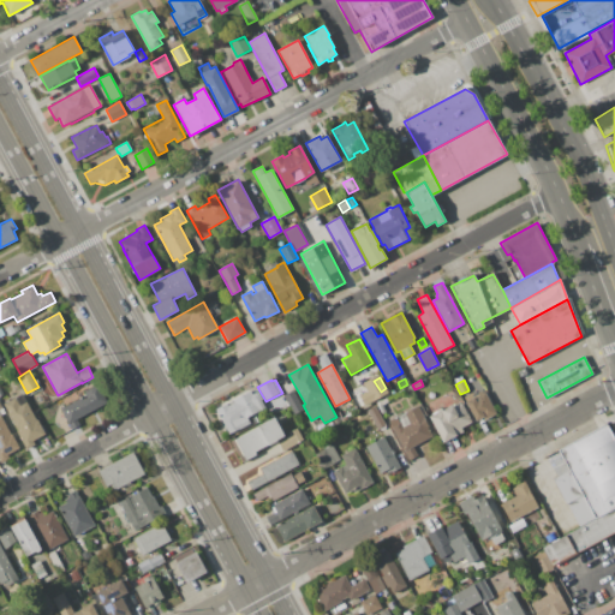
[(107,402),(77,419),(79,424),(71,429),(60,410),(87,394),(84,390),(96,384),(107,402)]
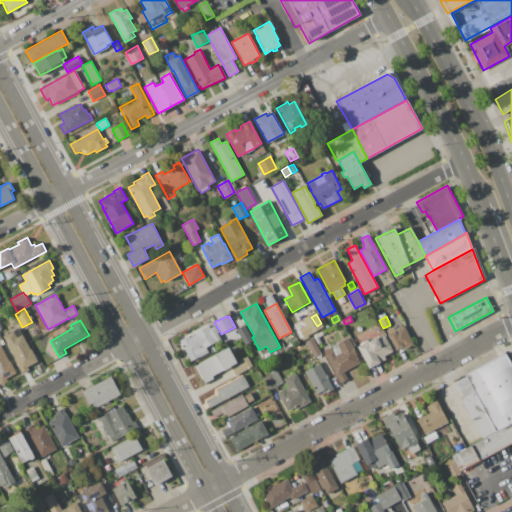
[(291,327),(304,320),(311,331),(297,338),(291,327)]
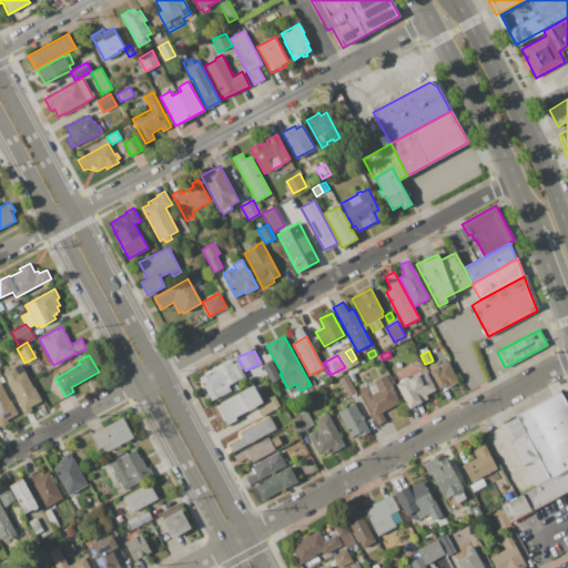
[(262,365),(271,359),(280,377),(272,382),(262,365)]
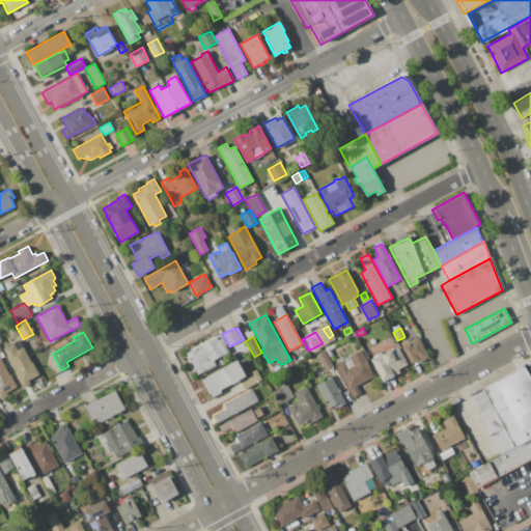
[(186,354),(196,347),(197,350),(202,347),(201,345),(217,337),(218,340),(223,337),(227,344),(226,345),(229,352),(214,361),(216,365),(197,375),(186,354)]
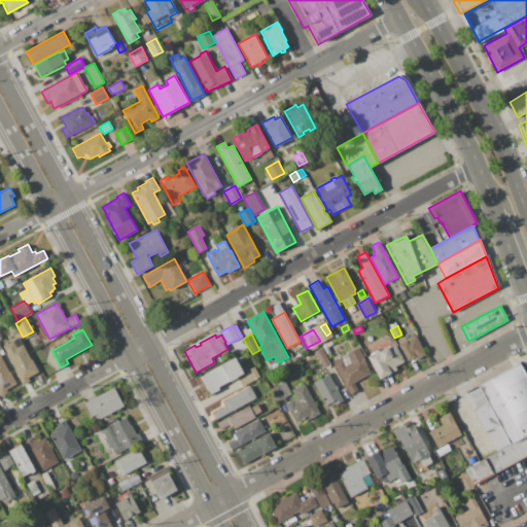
[(415,336),(425,353),(415,359),(414,357),(408,360),(398,345),(410,339),(409,337),(413,335),(414,337),(415,336)]
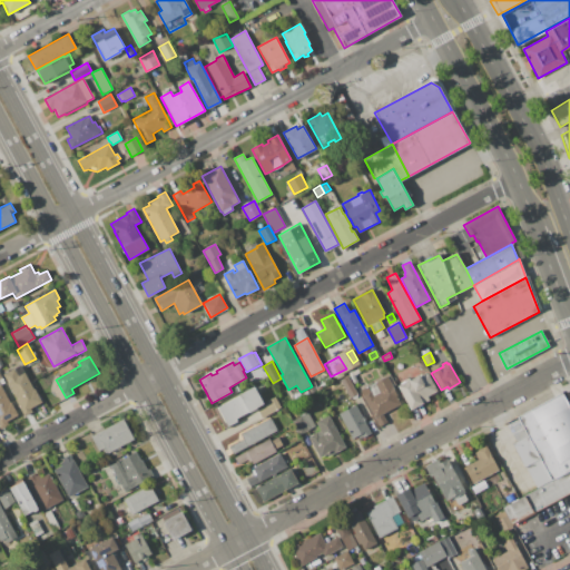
[(3,374),(20,364),(33,389),(35,387),(42,401),(30,409),(32,412),(25,416),(15,399),(16,397),(3,374)]
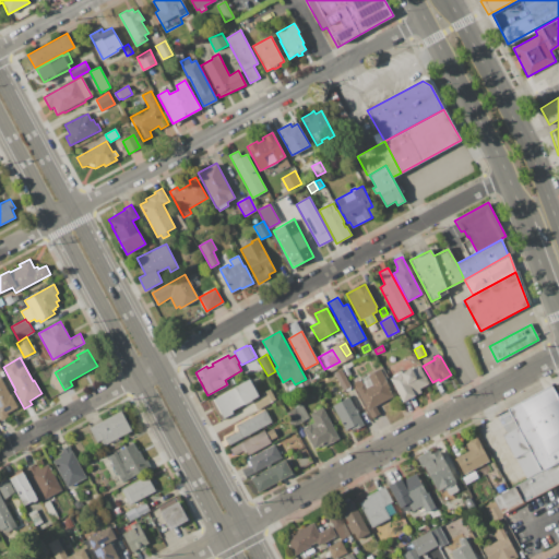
[(390,378),(402,371),(403,372),(412,368),(413,370),(419,366),(429,382),(418,389),(420,392),(403,402),(390,378)]
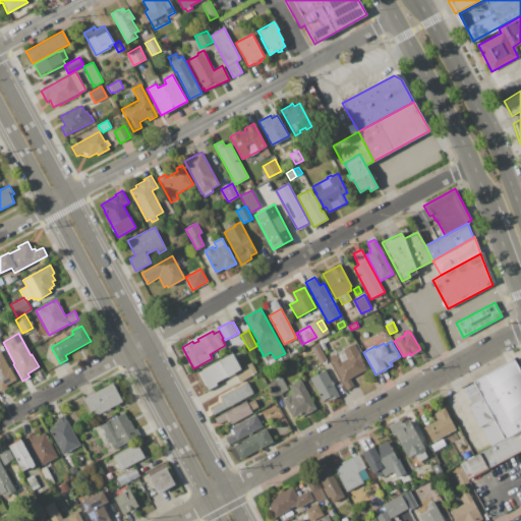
[(310,347),(317,343),(327,360),(320,364),(310,347)]
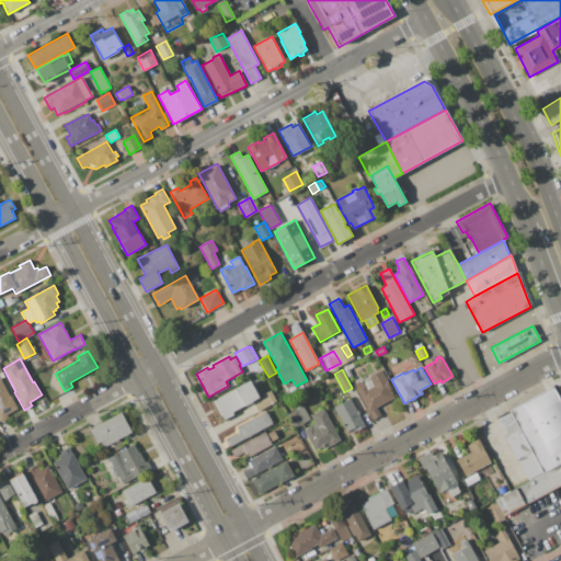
[(354,384),(362,380),(362,381),(381,370),(396,397),(377,408),(381,415),(374,419),(354,384)]
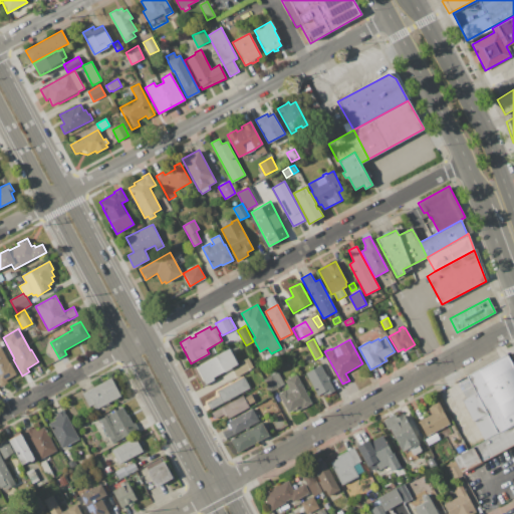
[(0,346),(9,362),(10,361),(17,373),(6,380),(8,383),(1,388),(0,386),(0,346)]
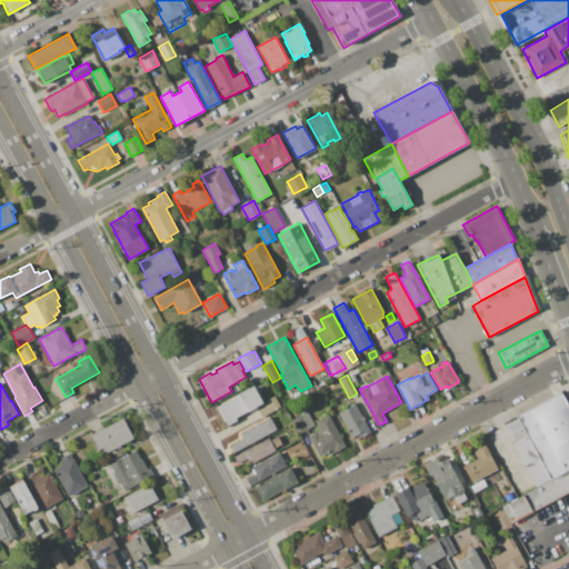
[(217,406),(239,395),(239,393),(253,386),(263,405),(247,413),(247,412),(236,418),(238,421),(228,427),(217,406)]
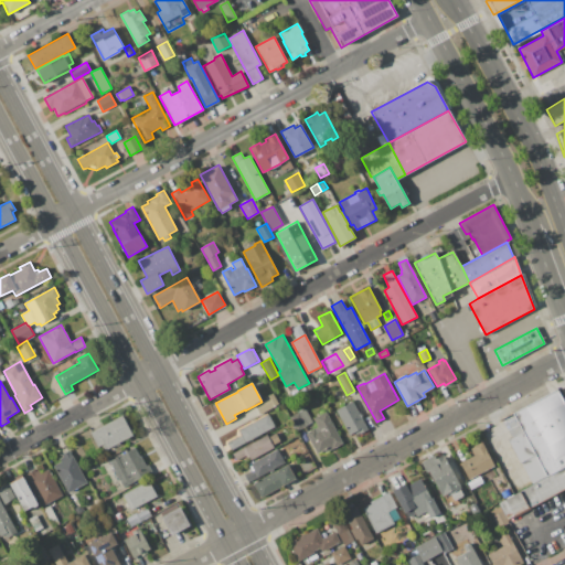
[(512,413),(556,388),(564,403),(564,402),(564,489),(530,507),(521,490),(546,475),(535,455),(519,464),(505,440),(522,432),(512,413)]
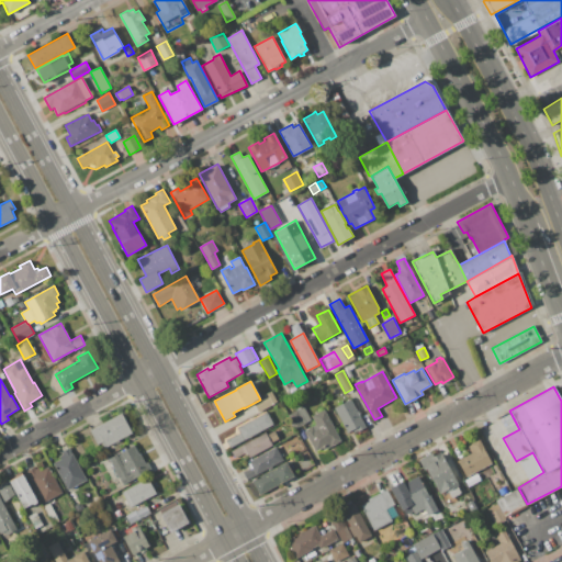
[(259,412),(254,403),(265,397),(263,395),(271,391),(278,402),(259,412)]
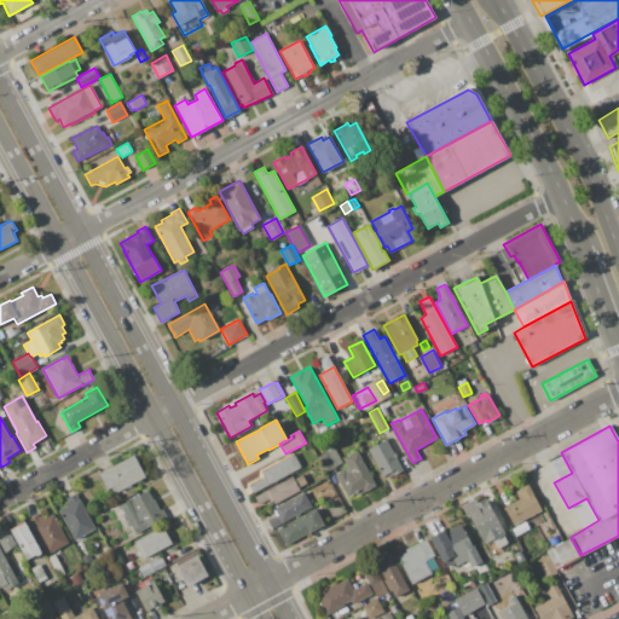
[(386,439),(403,472),(395,475),(394,474),(391,476),(388,473),(382,476),(368,449),(386,439)]
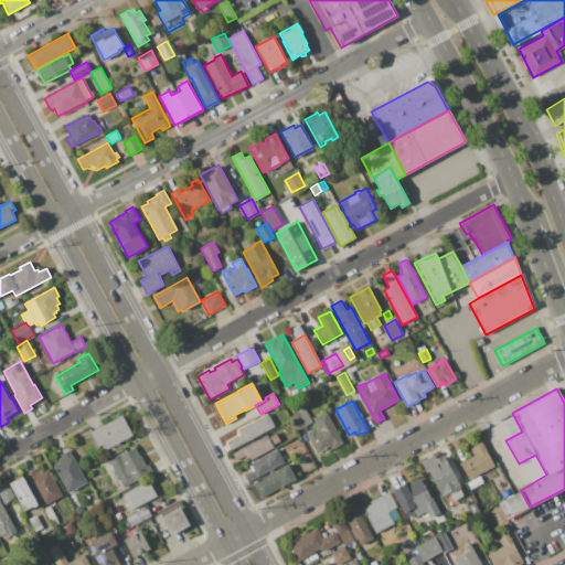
[(290,416),(306,408),(312,423),(298,430),(290,416)]
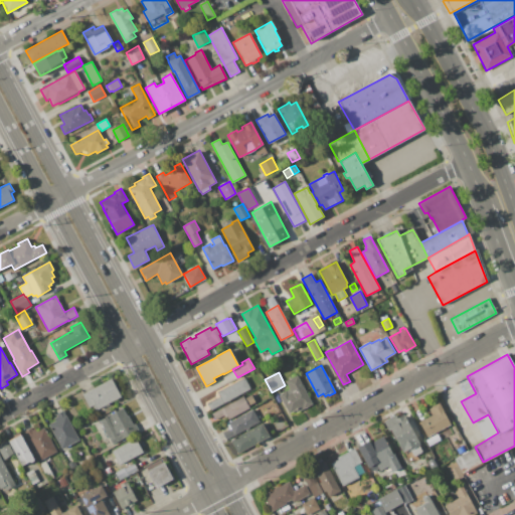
[(297,374),(313,404),(296,413),(294,410),(289,413),(279,394),(290,388),(285,381),(297,374)]
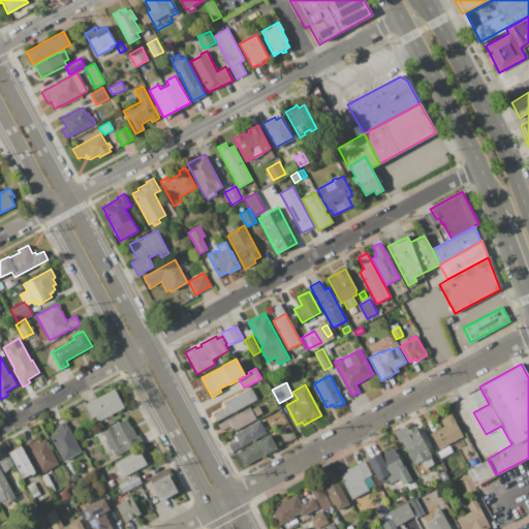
[(217,422),(213,414),(226,407),(223,403),(251,387),(257,399),(217,422)]
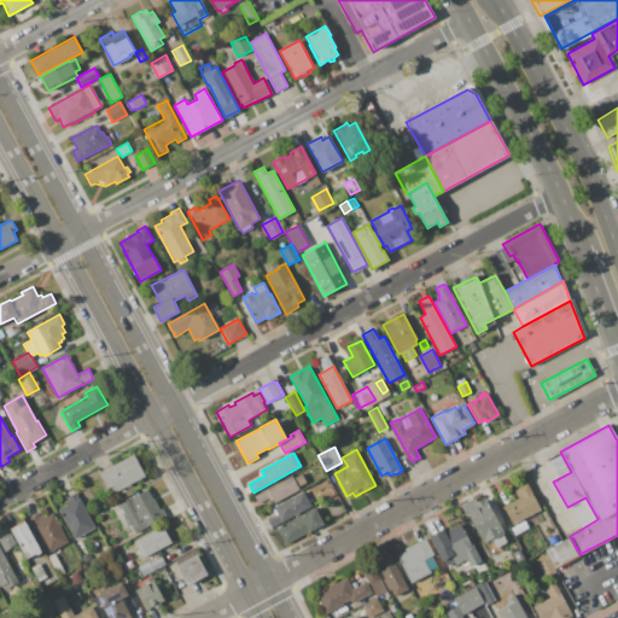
[(99,473),(133,454),(145,476),(133,483),(133,485),(124,490),(123,488),(116,491),(116,490),(114,493),(111,487),(108,489),(99,473)]
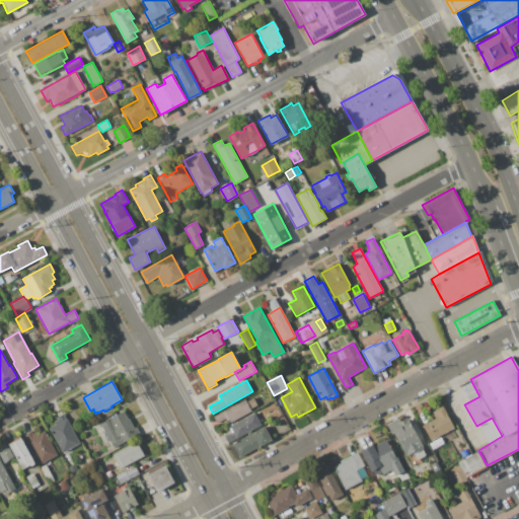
[(214,417),(245,399),(246,401),(253,397),(257,405),(250,409),(252,412),(230,424),(229,422),(225,424),(224,422),(218,425),(214,417)]
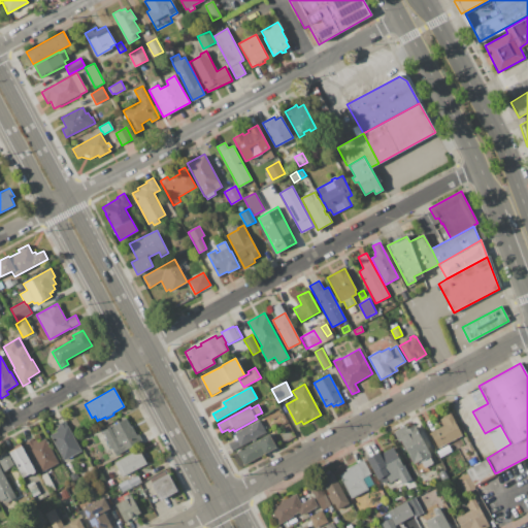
[(438,448),(430,432),(443,426),(439,419),(450,413),(462,435),(438,448)]
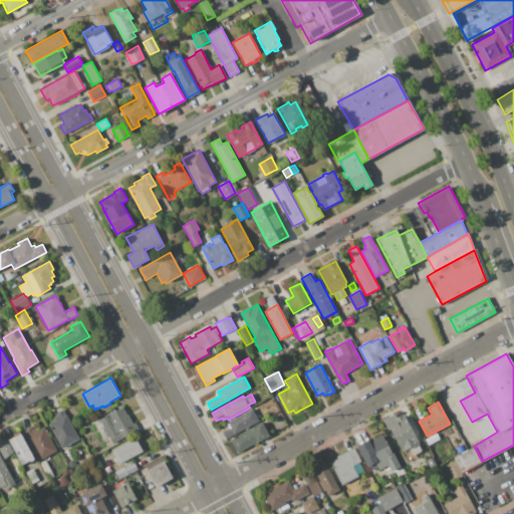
[(112,444),(107,436),(106,436),(102,430),(104,429),(99,420),(122,407),(126,415),(129,414),(134,423),(136,422),(140,429),(112,444)]
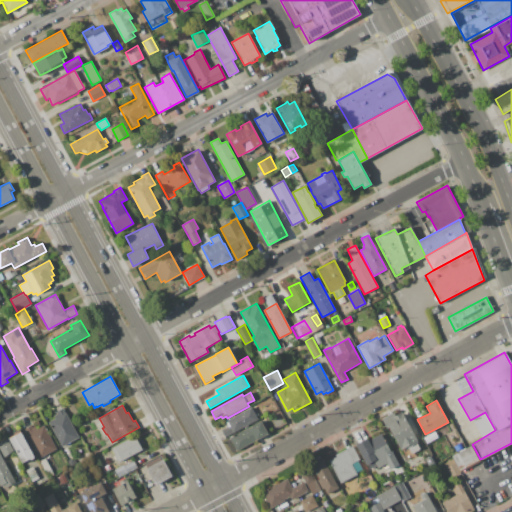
[(225,437),(221,430),(228,427),(225,420),(229,418),(230,419),(251,407),(258,419),(225,437)]
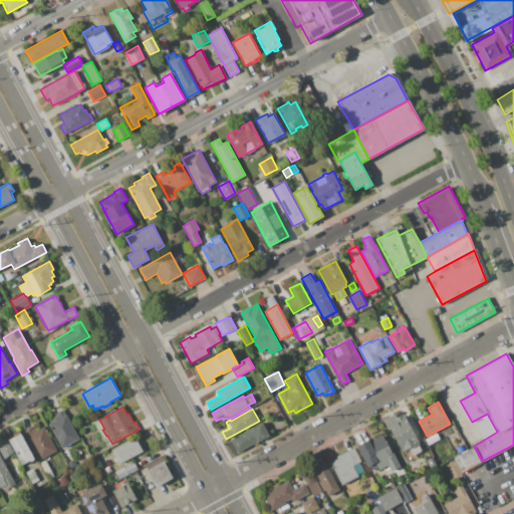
[(64,410),(79,439),(61,448),(48,423),(55,420),(53,418),(57,416),(56,414),(64,410)]
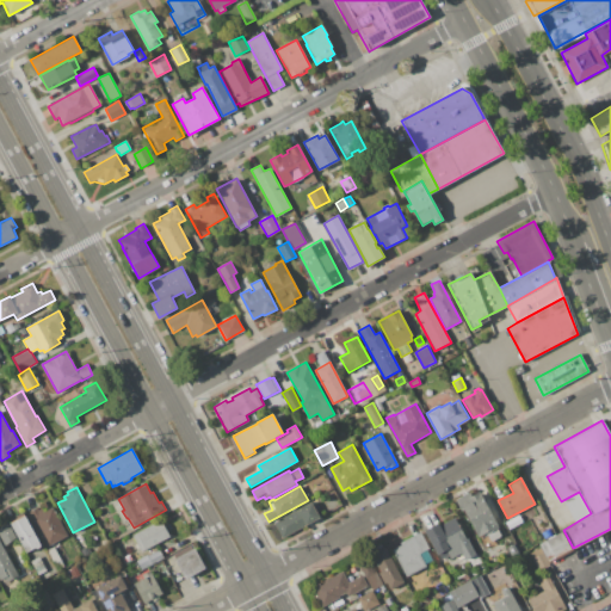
[(480,492),(483,500),(489,497),(500,517),(494,519),(499,529),(498,529),(501,536),(492,541),(487,534),(476,539),(455,500),(469,492),(471,497),(480,492)]
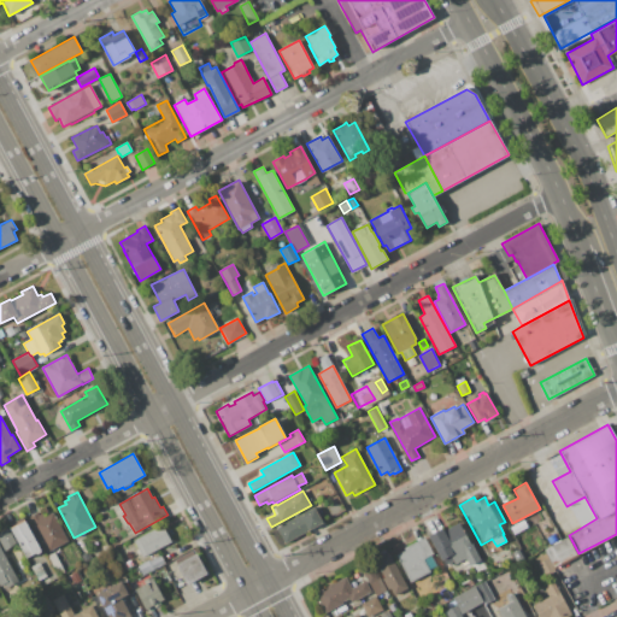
[(286,544),(277,528),(315,507),(323,522),(286,544)]
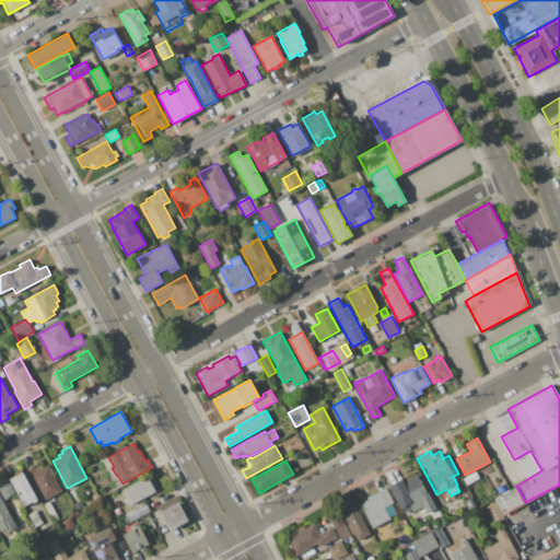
[(27,469),(37,464),(41,468),(48,465),(62,490),(44,500),(27,469)]
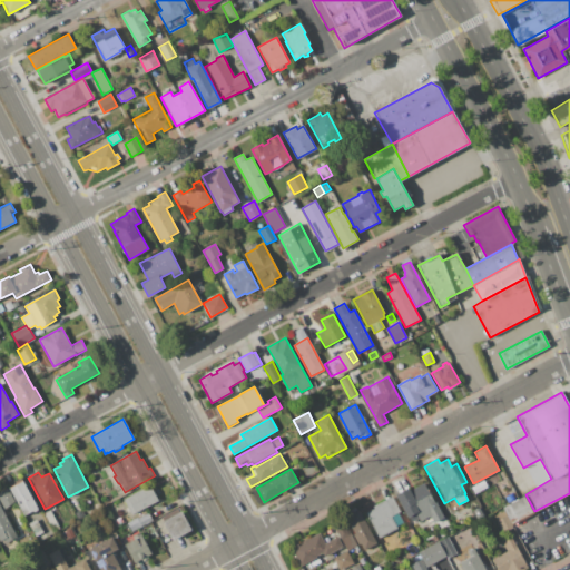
[(493,477),(501,473),(503,479),(497,482),(493,477)]
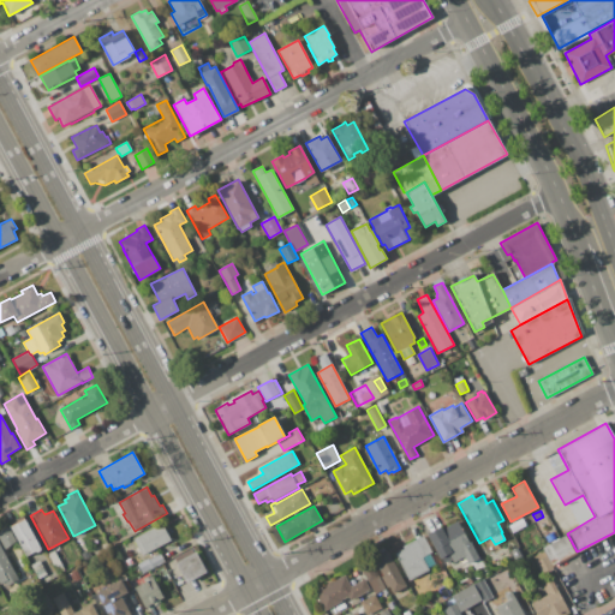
[(514,531),(511,524),(524,517),(529,524),(514,531)]
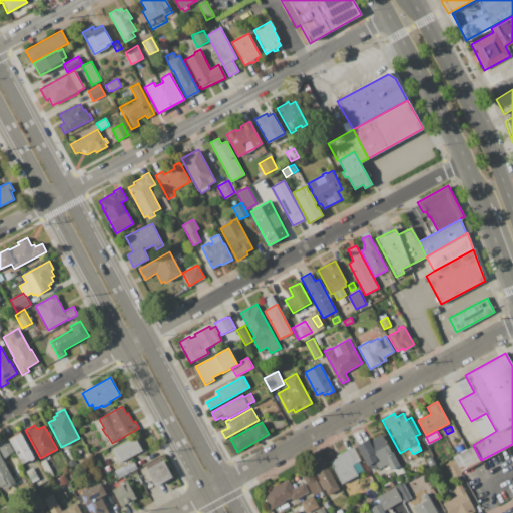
[(8,439),(22,432),(35,457),(34,459),(31,461),(29,460),(22,464),(8,439)]
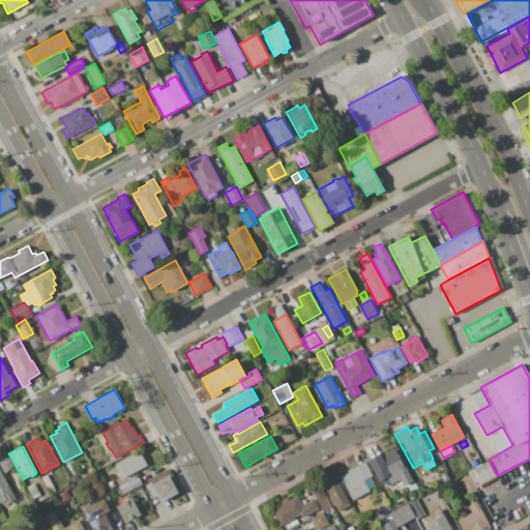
[(367,460),(380,453),(381,455),(394,448),(400,458),(402,457),(407,467),(406,467),(413,480),(403,486),(400,479),(390,484),(389,481),(383,486),(380,480),(379,481),(367,460)]
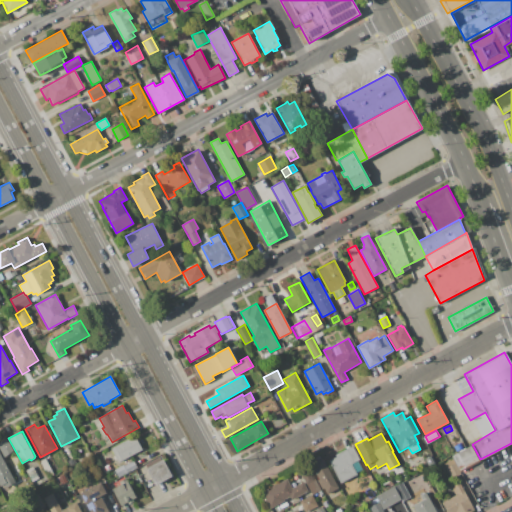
[(111,449),(135,436),(142,449),(118,462),(111,449)]
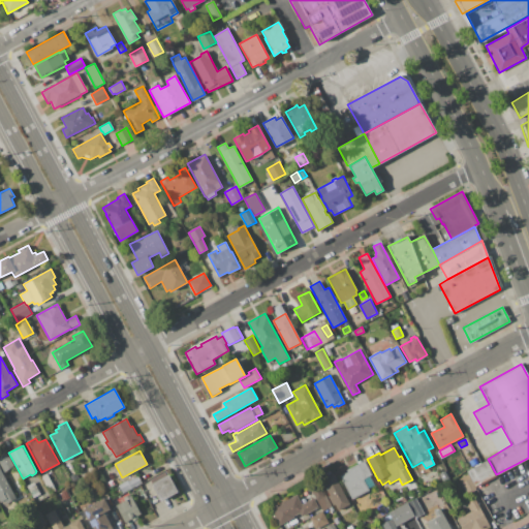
[(0,464),(0,456),(7,453),(14,465),(4,472),(0,464)]
